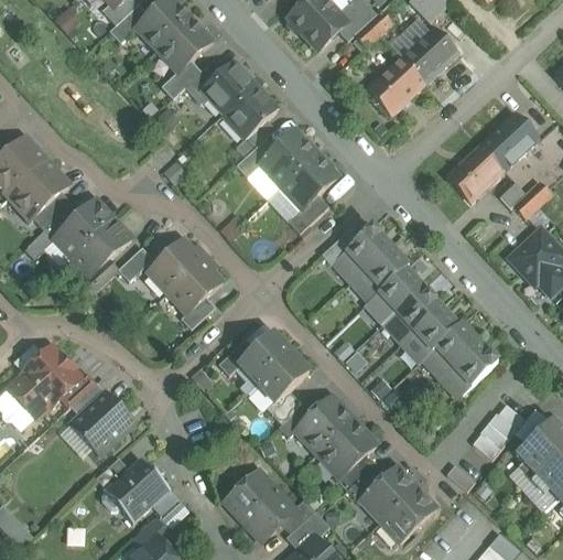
[(122,0),(114,9),(109,3),(100,11),(115,25),(137,4),(142,0),(122,0)]
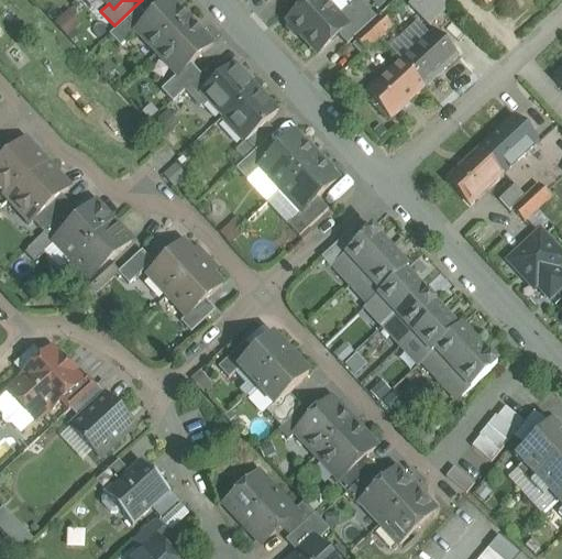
[(106,0),(109,3),(113,9),(122,0),(106,0)]
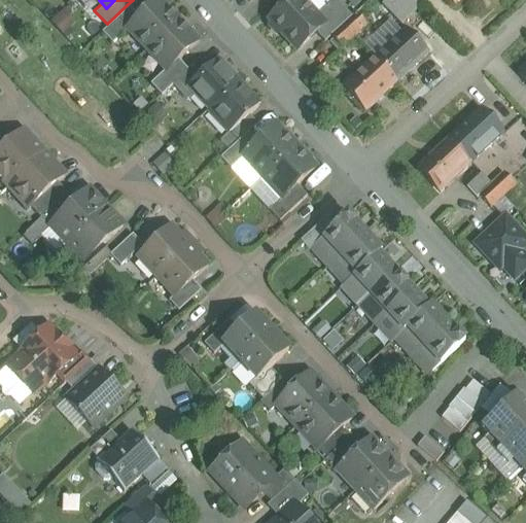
[(138,14),(126,26),(127,27),(145,47),(177,18),(161,0),(154,0),(138,14)]
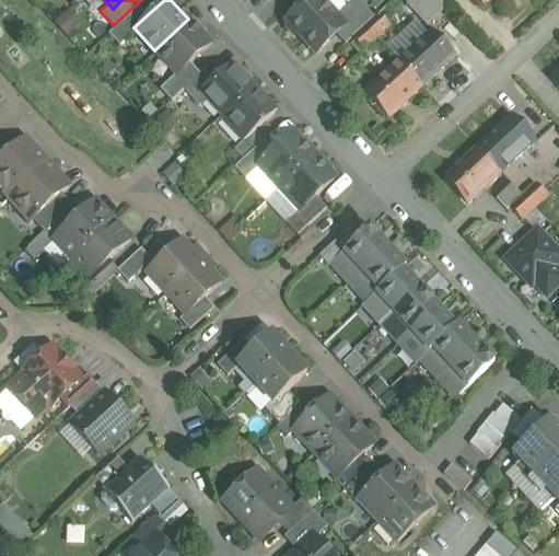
[(304,0),(286,18),(287,20),(286,25),(292,32),(299,32),(315,50),(335,32),(344,23),(335,13),(348,1),(347,0),(304,0)]
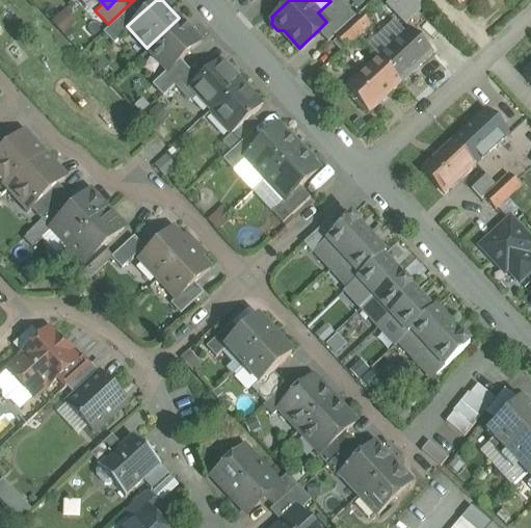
[(332,0),(330,1),(318,12),(326,22),(318,30),(326,40),(333,33),(345,22),(354,14),(341,0),(332,0)]
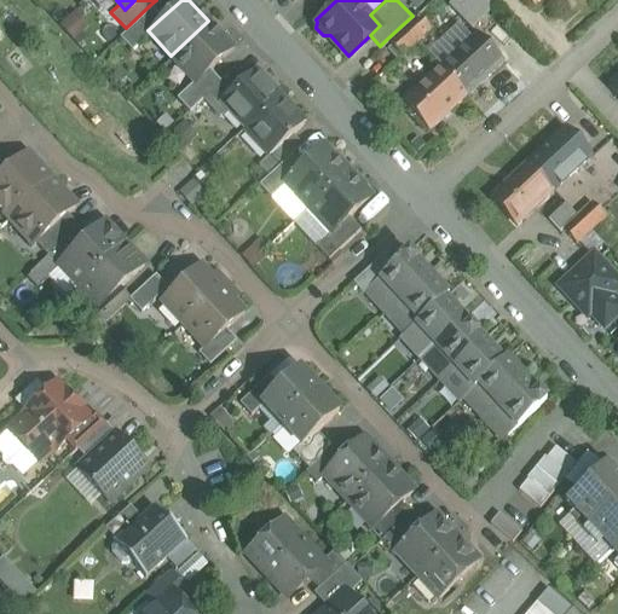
[(492,5),(487,0),(450,0),(448,3),(471,25),(492,5)]
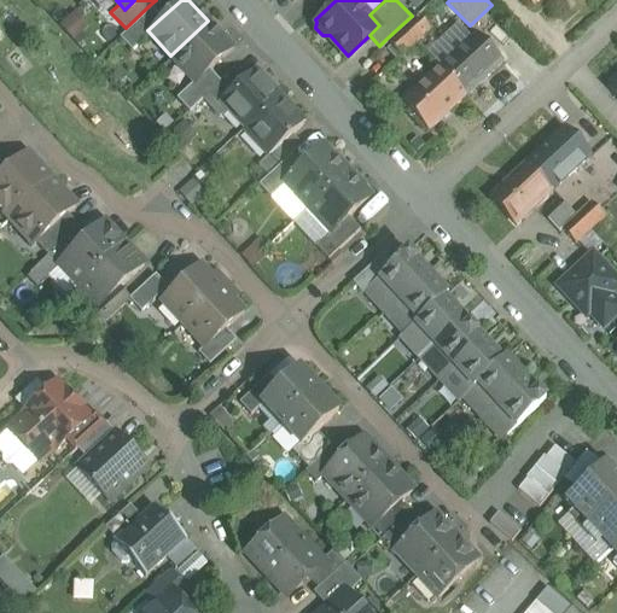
[(126,28),(118,34),(131,47),(149,31),(147,30),(162,17),(150,5),(126,28)]
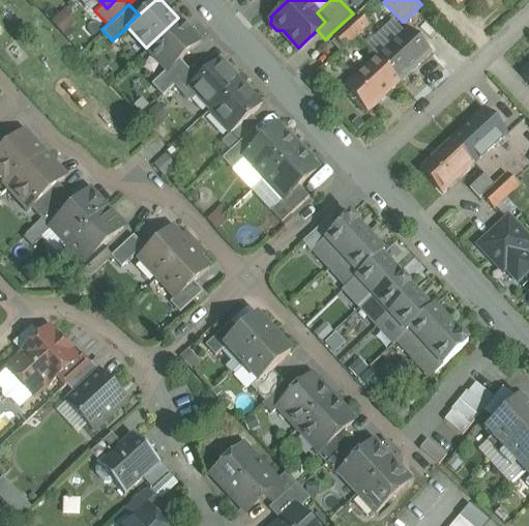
[(353,13),(344,22),(355,34),(368,23),(357,10),(353,13)]
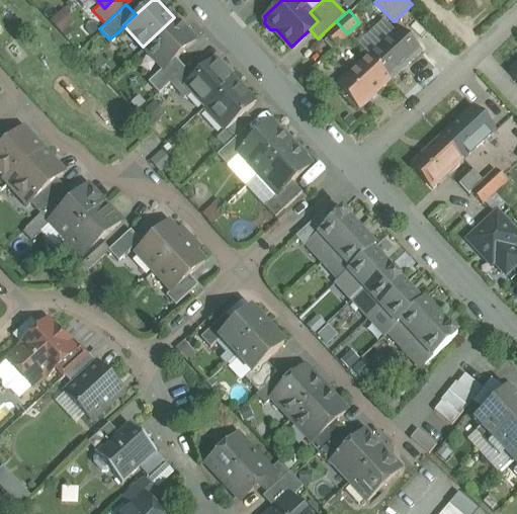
[(174,17),(143,47),(162,67),(174,57),(193,38),(174,17)]
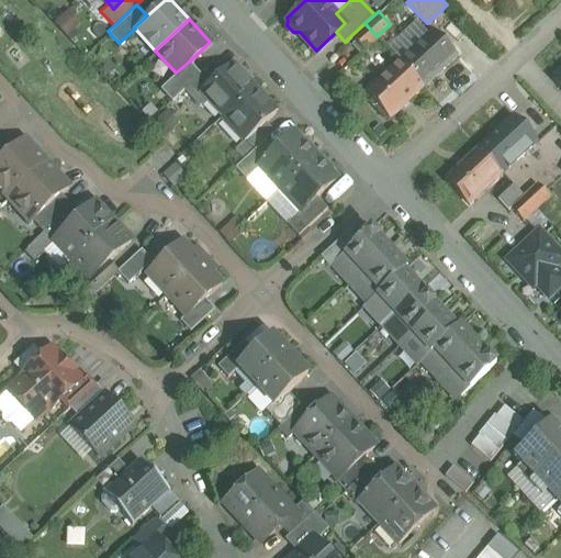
[(365,23),(351,35),(355,38),(350,42),(360,52),(377,36),(365,23)]
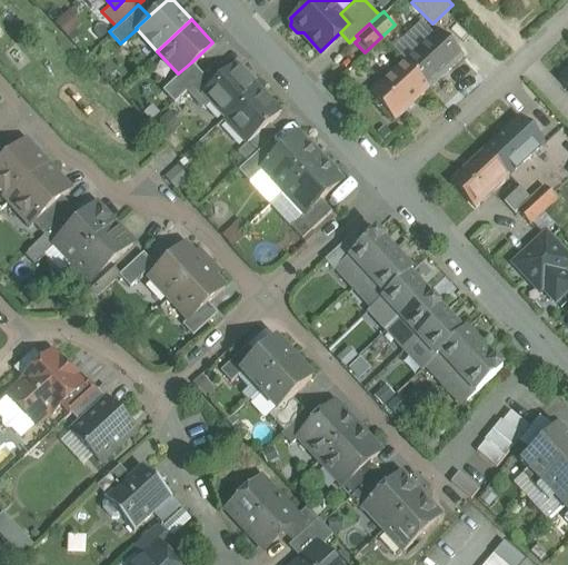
[(395,25),(381,37),(398,55),(411,42),(395,25)]
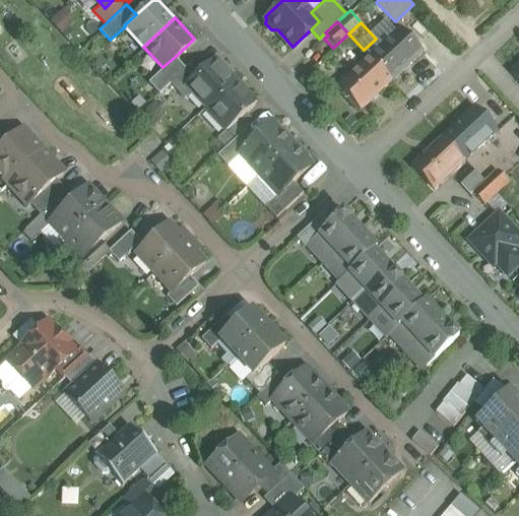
[(400,25),(369,55),(391,78),(423,50),(400,25)]
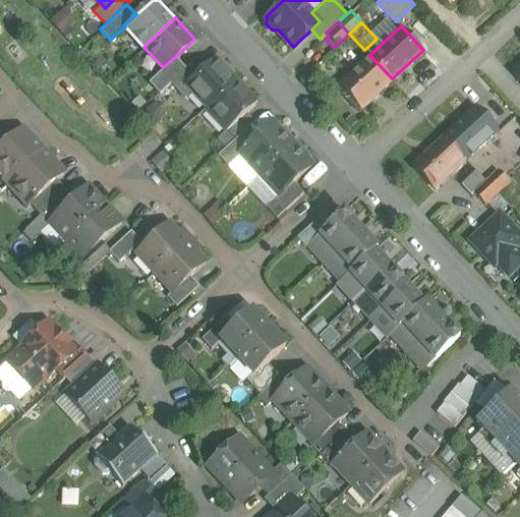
[(369,55),(338,83),(360,108),(392,78),(369,55)]
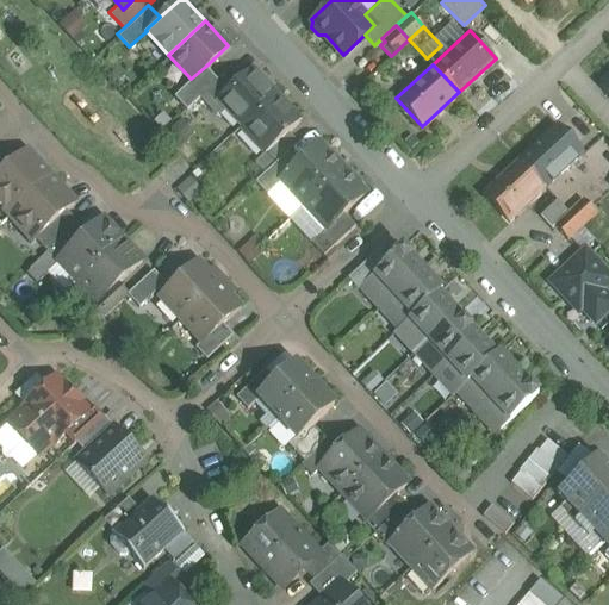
[(216,79),(198,95),(216,113),(224,105),(217,98),(240,76),(229,66),(216,79)]
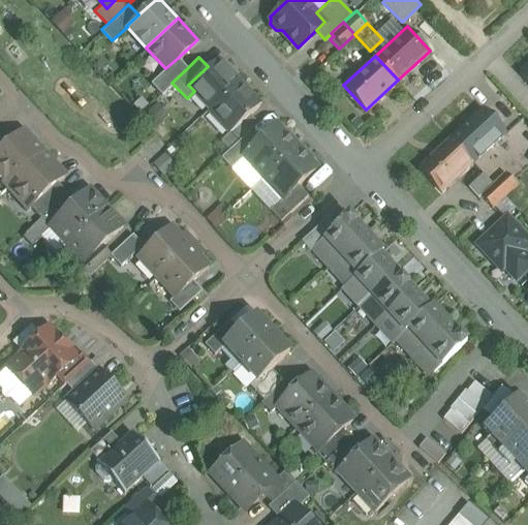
[(178,58),(165,68),(150,82),(161,94),(172,83),(187,68),(178,58)]
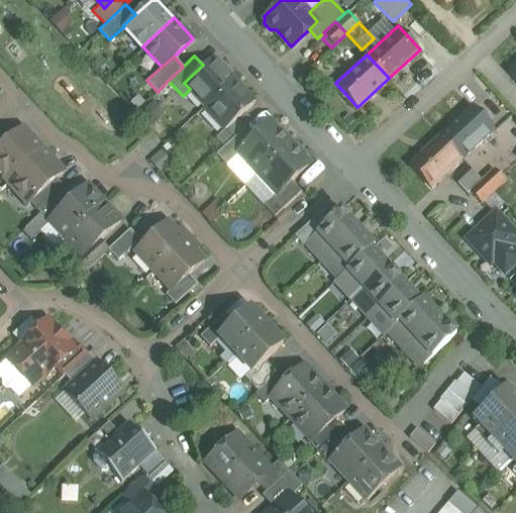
[(203,65),(184,83),(190,89),(204,105),(231,80),(211,58),(203,65)]
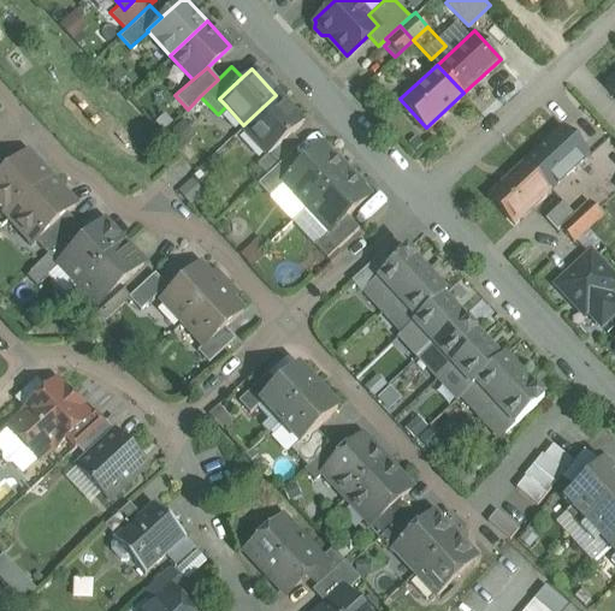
[(614,72),(603,84),(614,96),(614,72)]
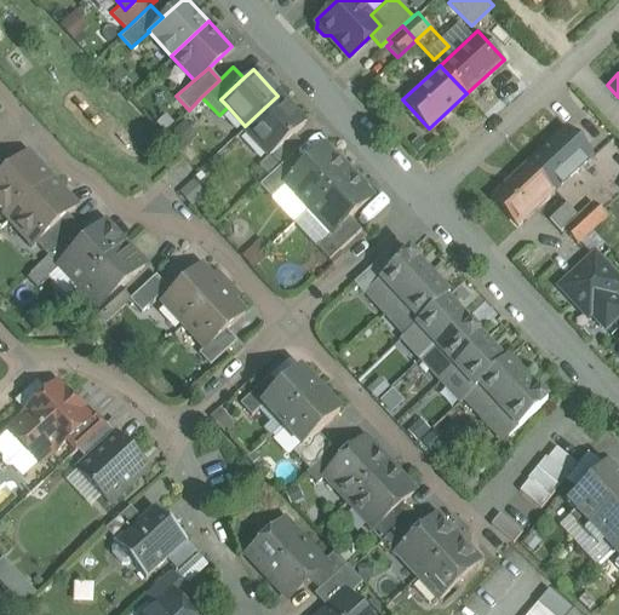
[(278,96),(245,126),(269,153),(292,132),(303,122),(278,96)]
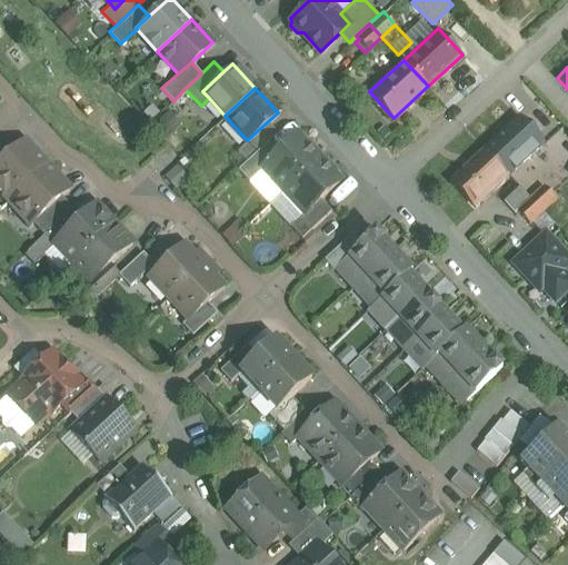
[(518,115),(484,147),(508,174),(542,141),(518,115)]
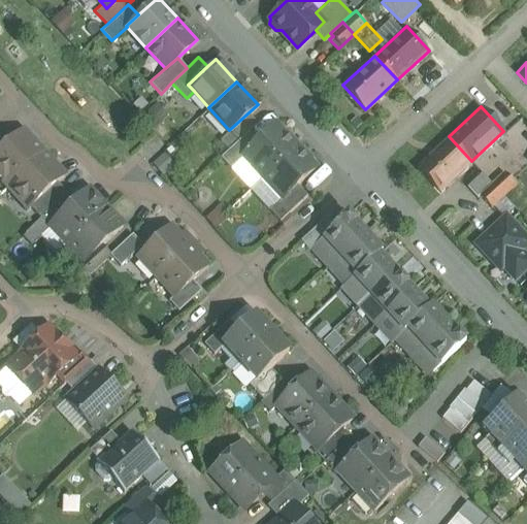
[(229,130),(220,138),(228,148),(229,148),(248,131),(257,122),(249,112),(229,130)]
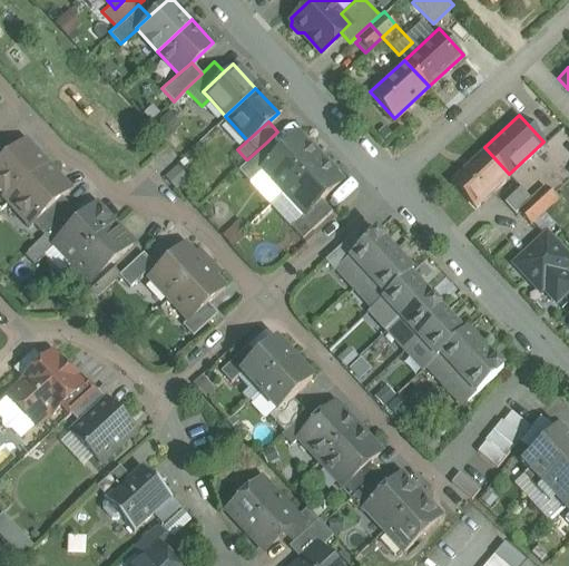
[(276,152),(262,166),(262,167),(283,189),(319,156),(297,133),(276,152)]
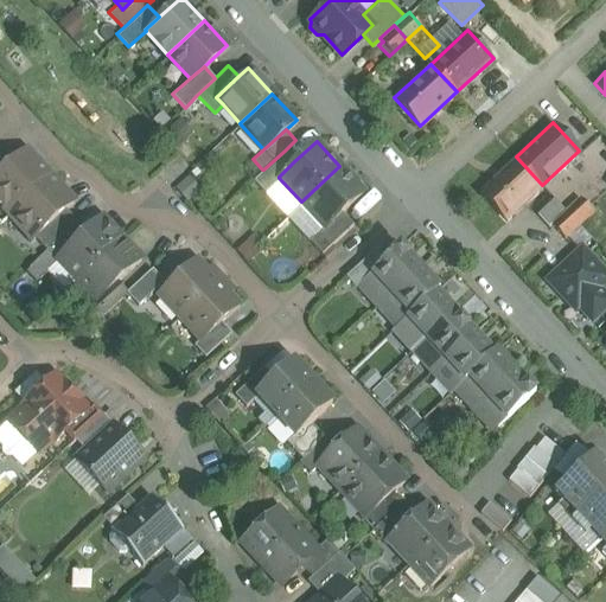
[(1,147),(0,147),(0,170),(13,159),(1,147)]
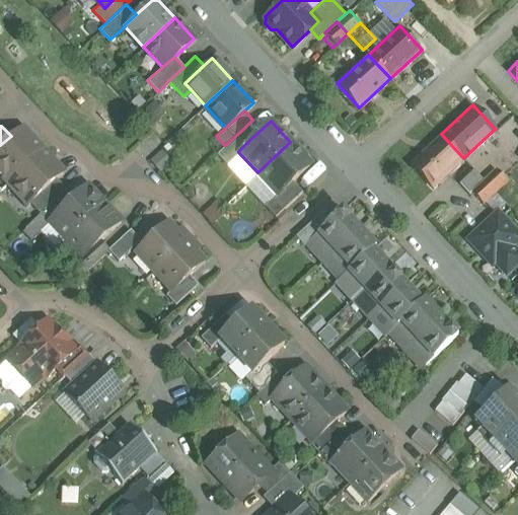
[(11,136),(0,145),(0,172),(7,181),(42,149),(21,127),(11,136)]
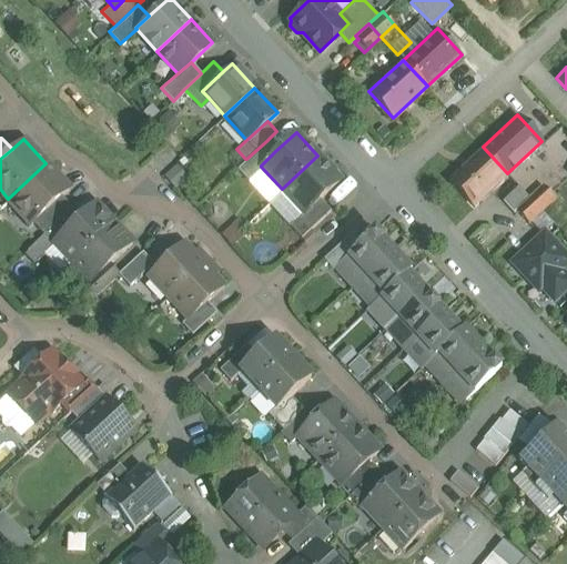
[(245,159),(236,168),(247,180),(261,167),(261,165),(275,151),(266,141),(246,159),(245,159)]
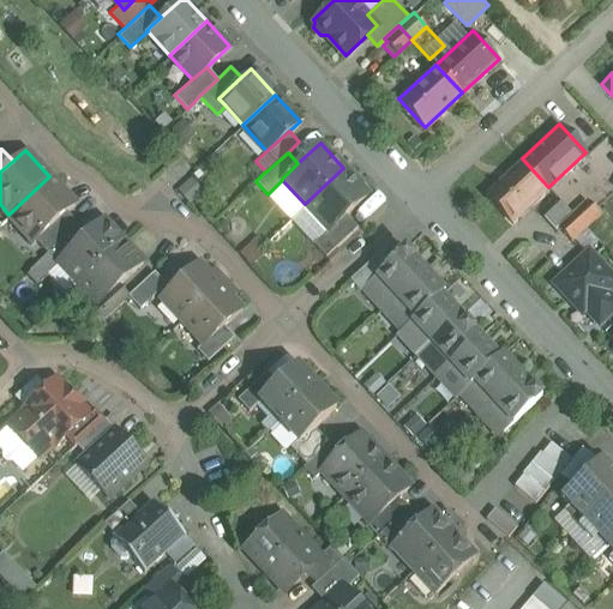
[(548,187),(522,158),(485,193),(511,222),(548,187)]
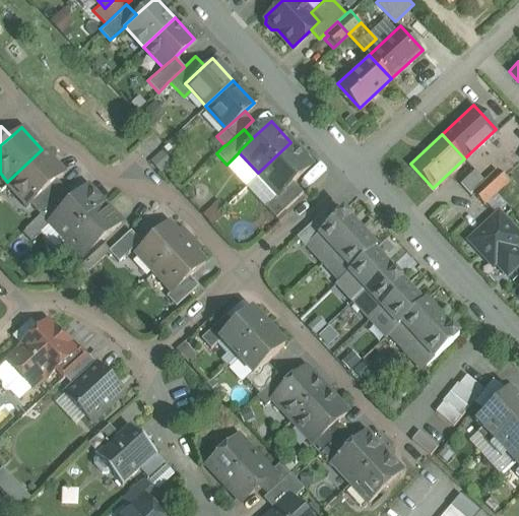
[(290,142),(258,173),(276,193),(277,194),(292,181),(311,164),(290,142)]
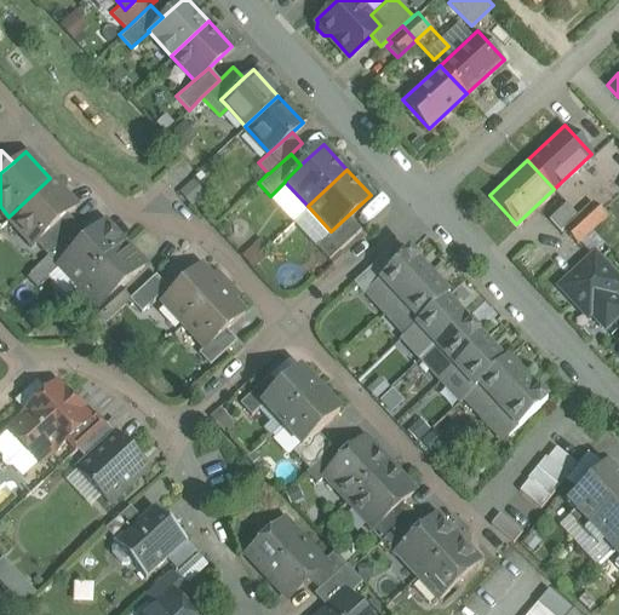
[(50,178),(9,217),(33,242),(35,241),(67,212),(74,205),(50,178)]
